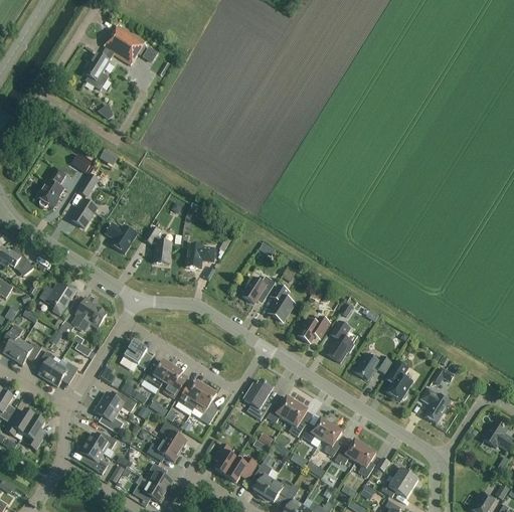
[(130,64),(144,41),(116,24),(103,45),(105,46),(100,54),(95,52),(82,72),(88,75),(84,80),(100,90),(108,76),(101,72),(109,60),(108,60),(113,53),(130,64)]
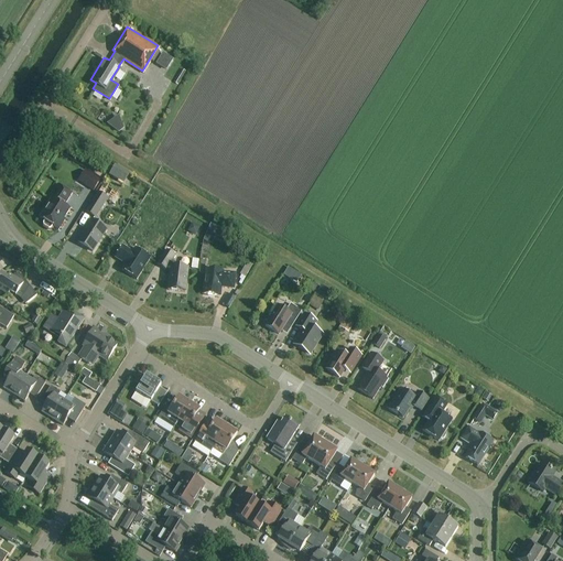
[(122,126),(117,112),(106,121),(117,130),(122,126)]
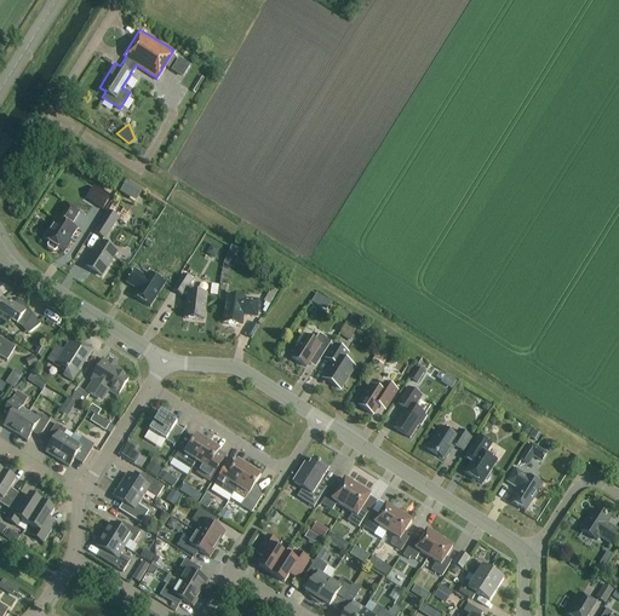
[(103,190),(95,202),(102,207),(109,194),(103,190)]
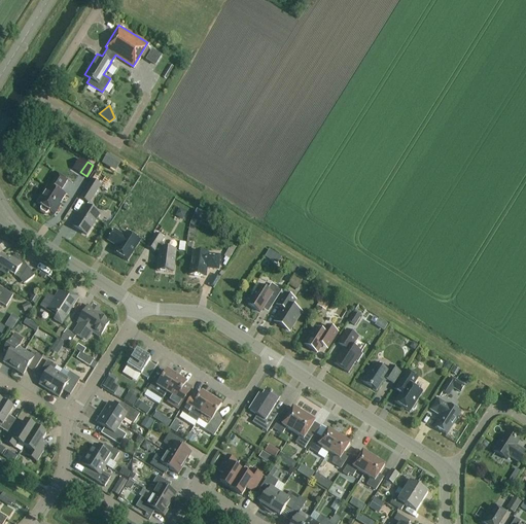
[(54,212),(60,203),(59,202),(64,193),(59,189),(66,178),(53,169),(44,181),(47,183),(44,189),(42,189),(40,194),(40,196),(36,202),(41,205),(39,207),(40,208),(44,212),(46,211),(47,209),(54,212)]
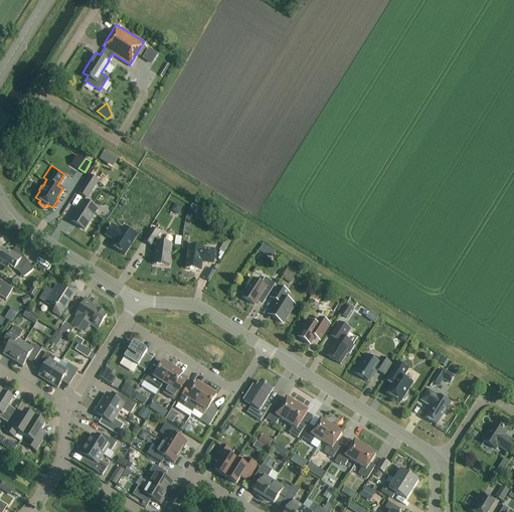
[(86,197),(98,180),(89,174),(76,191),(86,197)]
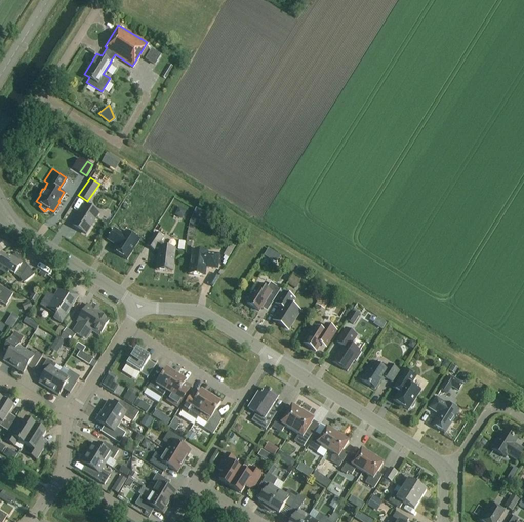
[(85,232),(97,211),(84,202),(71,223),(85,232)]
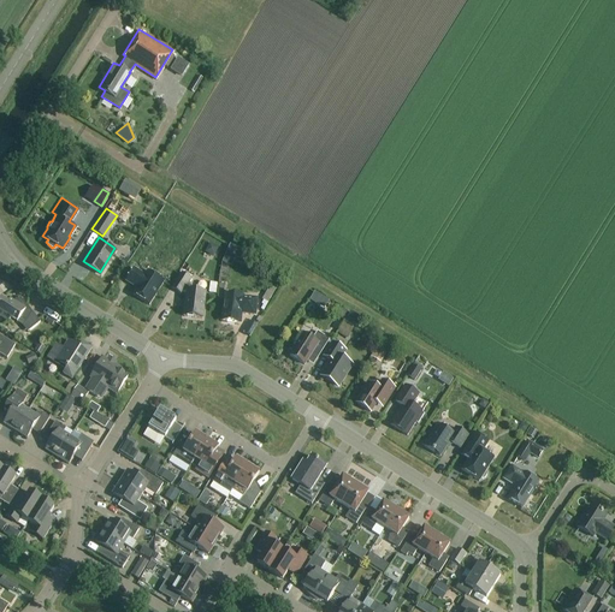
[(229,242),(220,260),(230,263),(234,254),(242,259),(246,250),(229,242)]
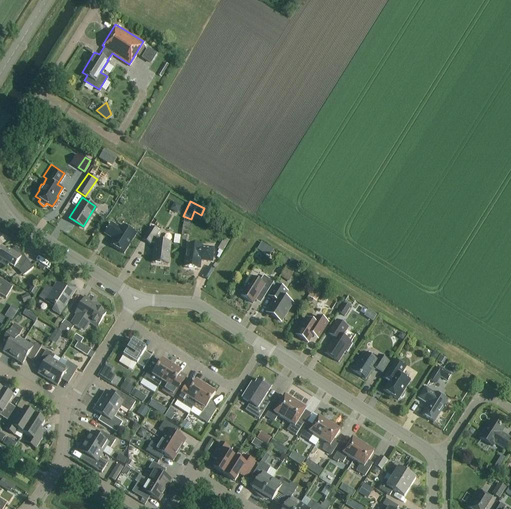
[(119,226),(110,221),(103,232),(112,237),(109,243),(123,251),(135,232),(122,223),(119,226)]
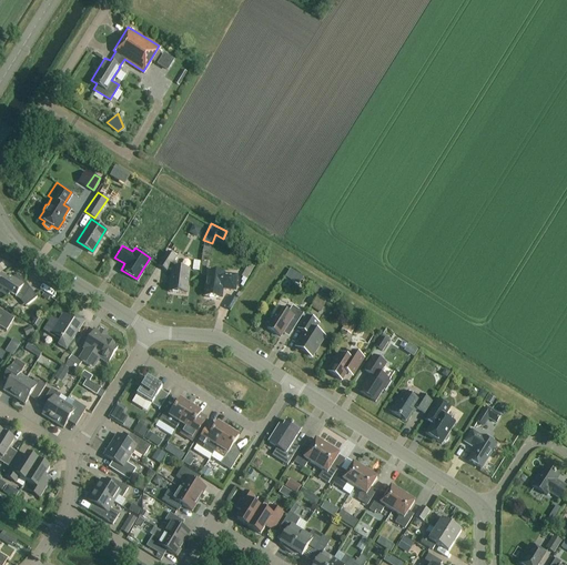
[(188,268),(178,266),(178,263),(171,260),(173,256),(166,251),(158,264),(165,269),(166,266),(171,268),(169,290),(185,292),(188,268)]
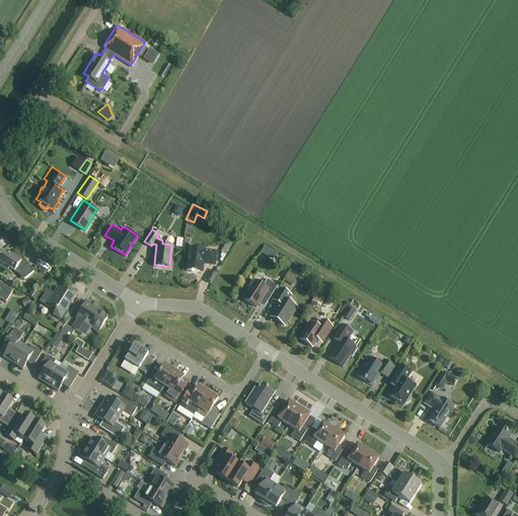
[(265,243),(260,250),(265,253),(269,246),(265,243)]
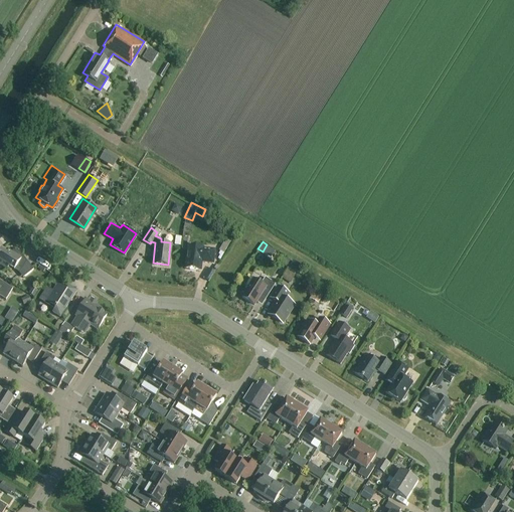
[(212,262),(214,247),(203,246),(203,245),(186,243),(184,267),(200,269),(201,260),(212,262)]
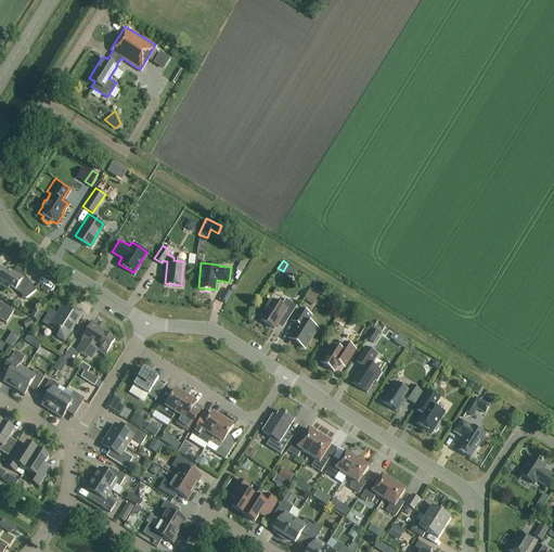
[(35,289),(16,266),(11,270),(8,268),(5,271),(0,267),(0,284),(7,289),(9,285),(14,289),(16,285),(22,290),(18,294),(24,297),(35,289)]
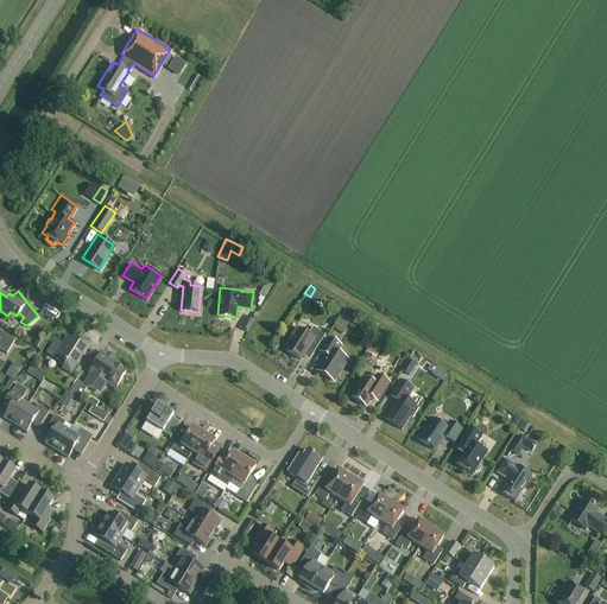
[(200,324),(213,325),(214,299),(201,298),(200,324)]
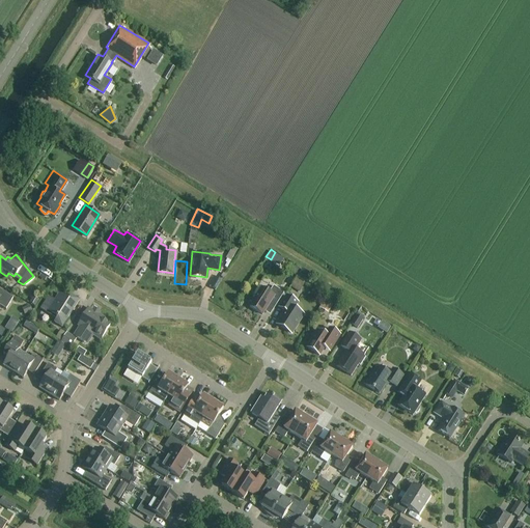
[(293,264),(288,270),(294,273),(298,268),(293,264)]
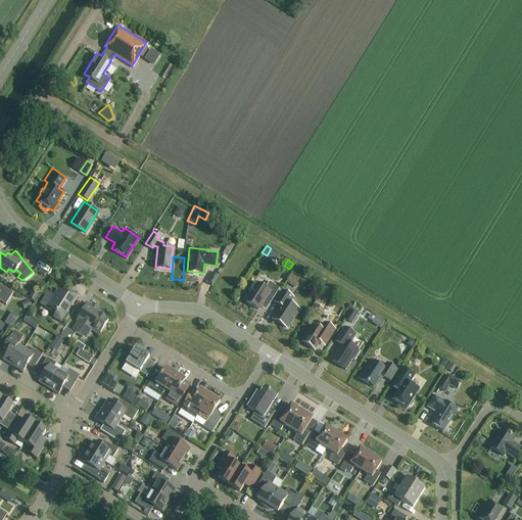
[(294,285),(299,277),(291,272),(286,280),(294,285)]
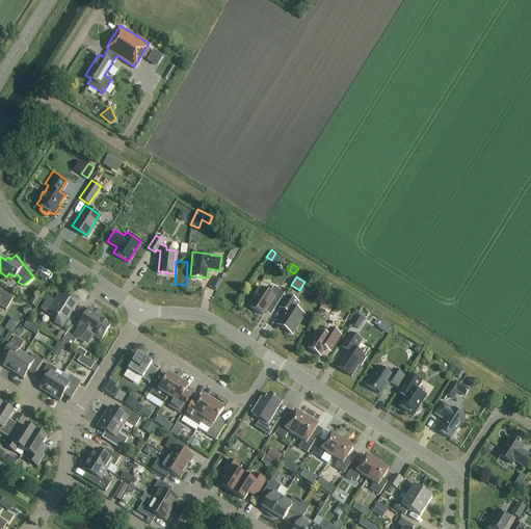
[(268,291),(258,284),(253,292),(256,294),(249,305),(262,313),(269,301),(274,306),(284,291),(272,284),(268,291)]
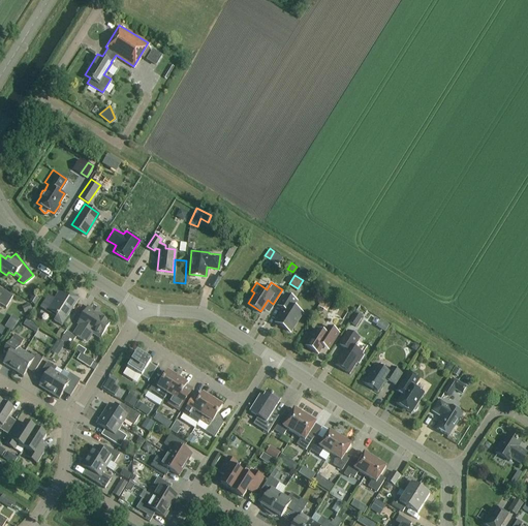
[(0,303),(5,306),(12,295),(0,286),(0,303)]
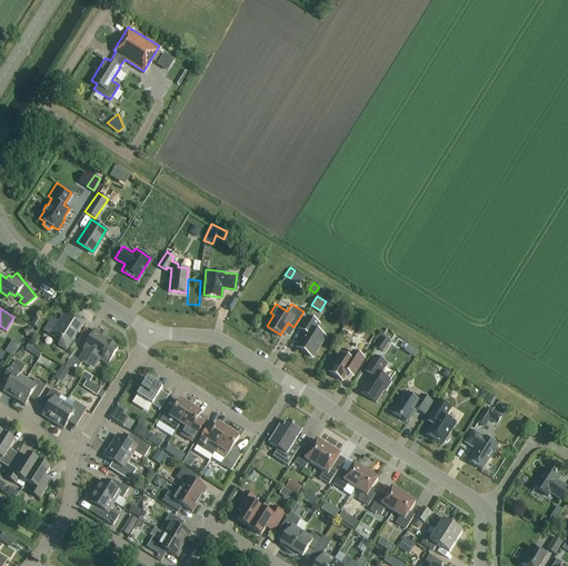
[(72,319),(62,313),(58,319),(51,315),(42,328),(57,337),(57,336),(60,338),(57,343),(66,348),(83,319),(76,314),(72,319)]
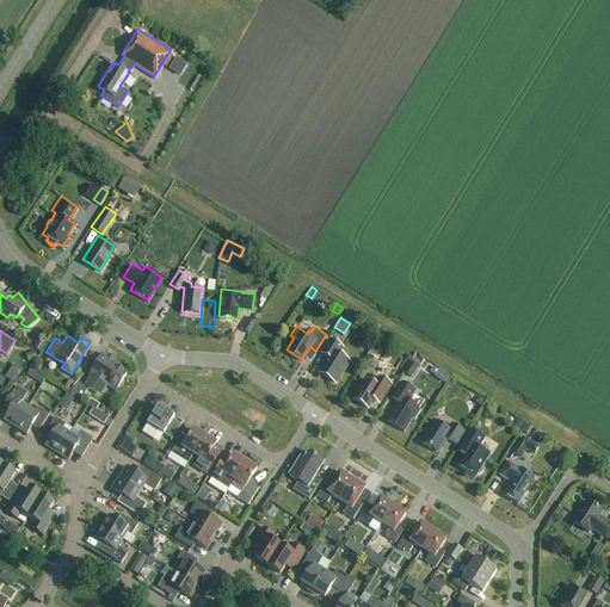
[(38,338),(32,346),(39,350),(44,341),(38,338)]
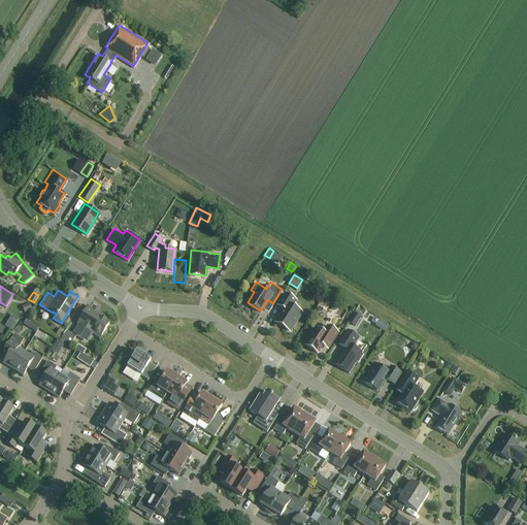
[(288,329),(299,310),(290,304),(294,298),(285,292),(277,303),(283,307),(274,320),(288,329)]
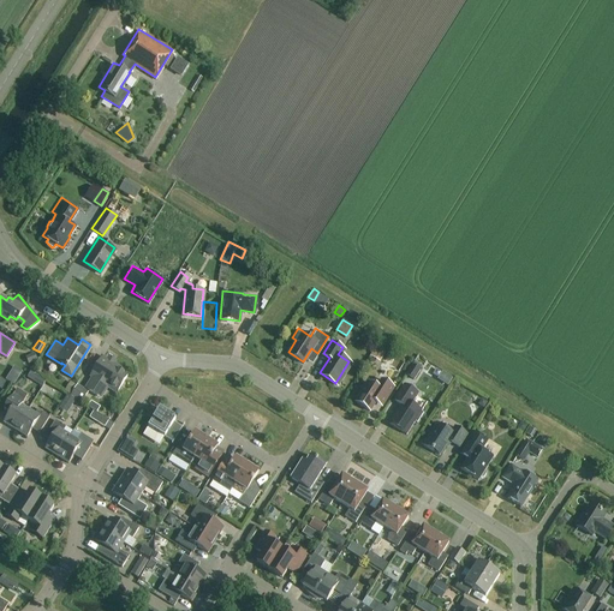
[(379,359),(386,349),(376,343),(370,354),(379,359)]
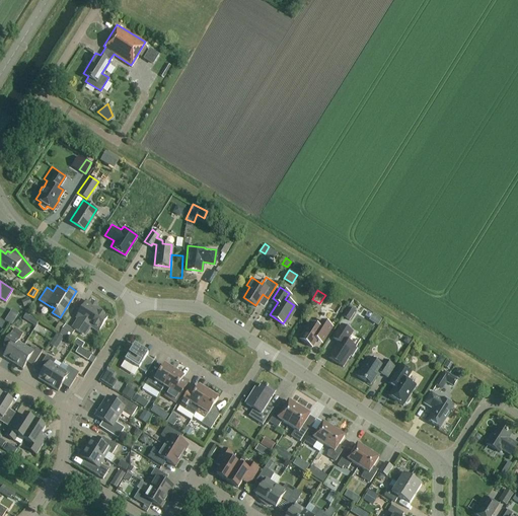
[(300,291),(293,301),(302,307),(309,296),(300,291)]
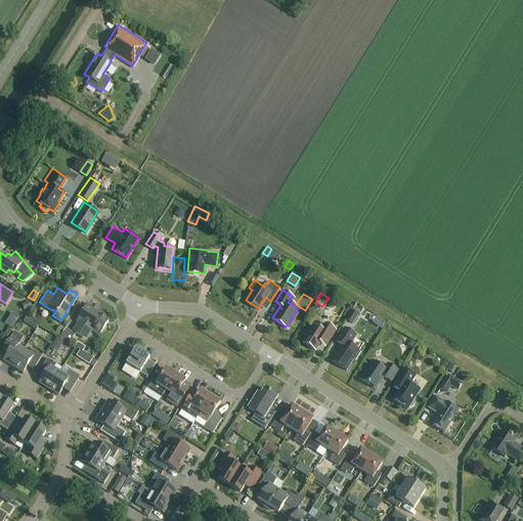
[(24,308),(32,306),(30,299),(22,302),(24,308)]
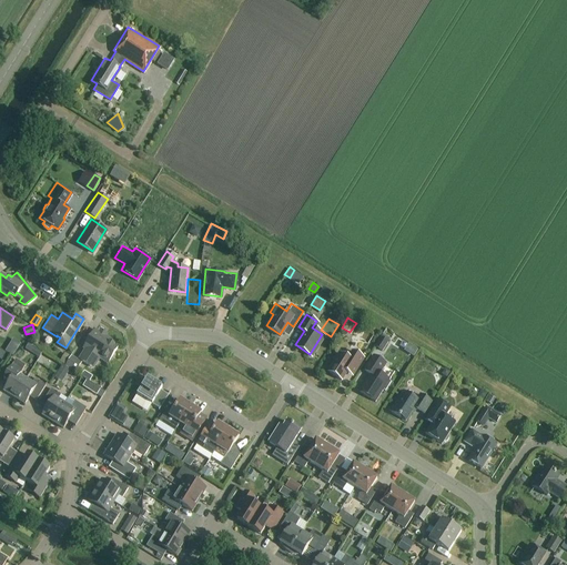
[(107,361),(118,343),(93,329),(83,345),(85,346),(79,356),(89,363),(95,353),(107,361)]
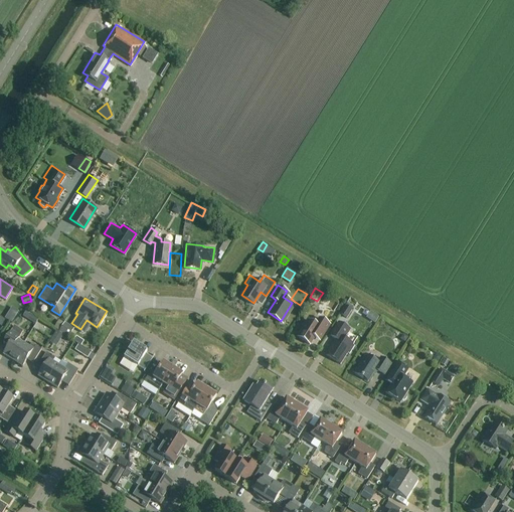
[(346,316),(351,308),(345,304),(340,313),(346,316)]
